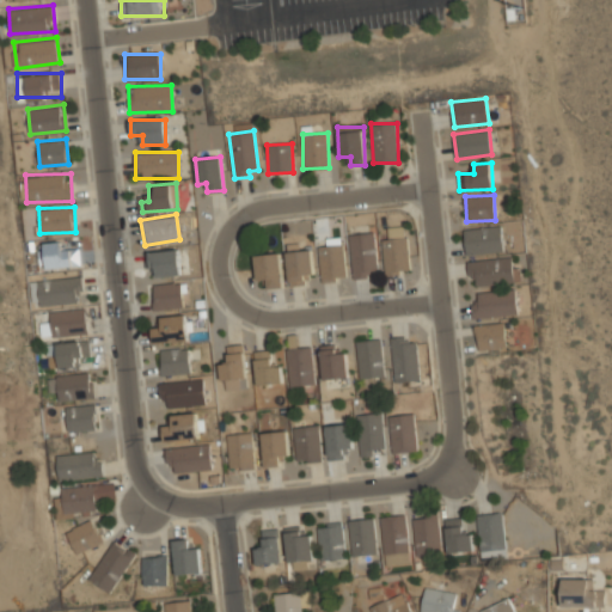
[(384,274),(408,273),(408,226),(383,227),(384,274)]
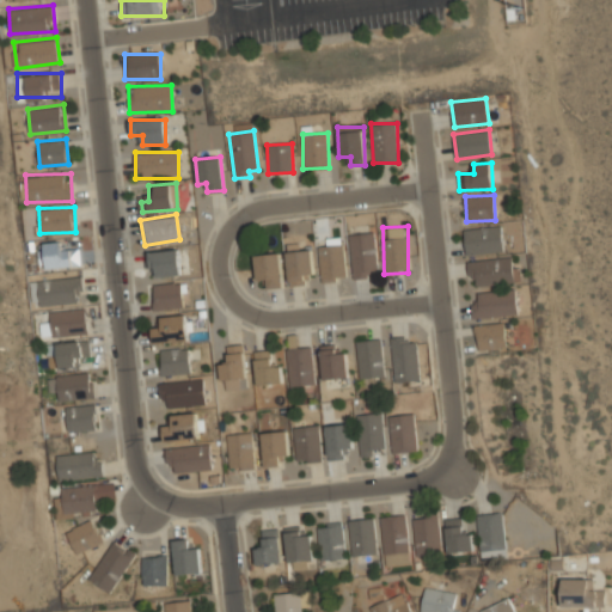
[(503,250),(501,226),(464,231),(466,255),(503,250)]
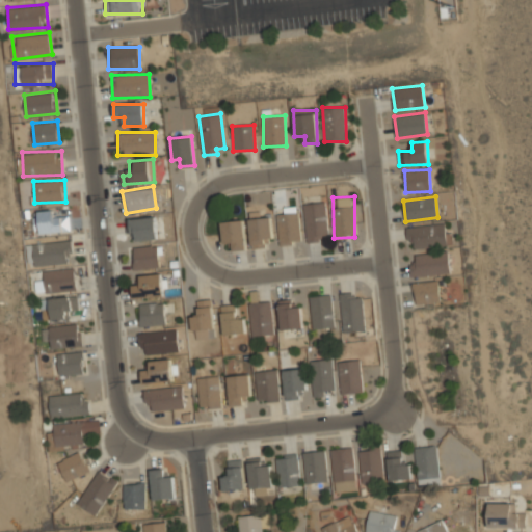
[(330,238),(324,201),(302,204),(309,242),(330,238)]
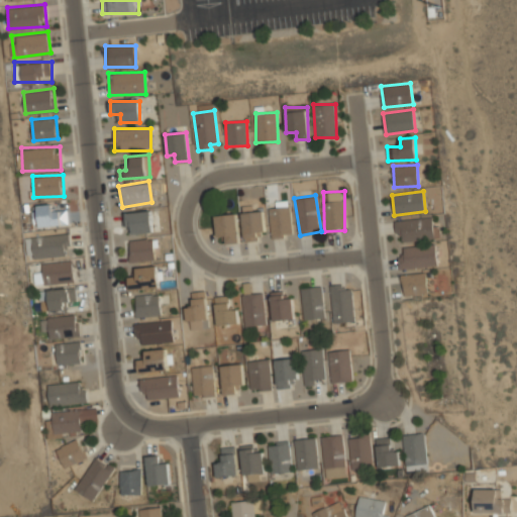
[(56,203),(37,204),(38,226),(68,224),(68,210),(57,211),(56,203)]
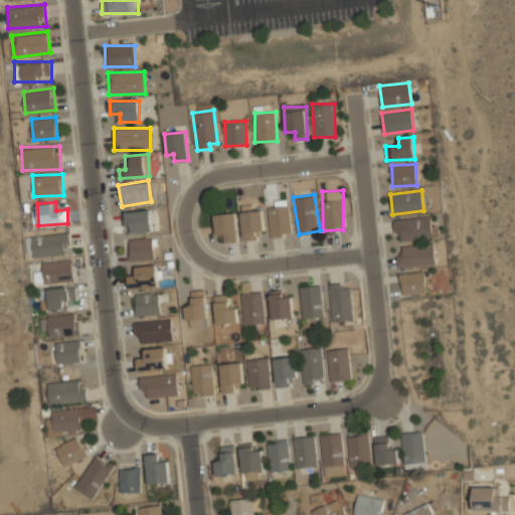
[(240,204),(242,240),(254,239),(253,229),(264,229),(263,209),(251,210),(251,203),(240,204)]
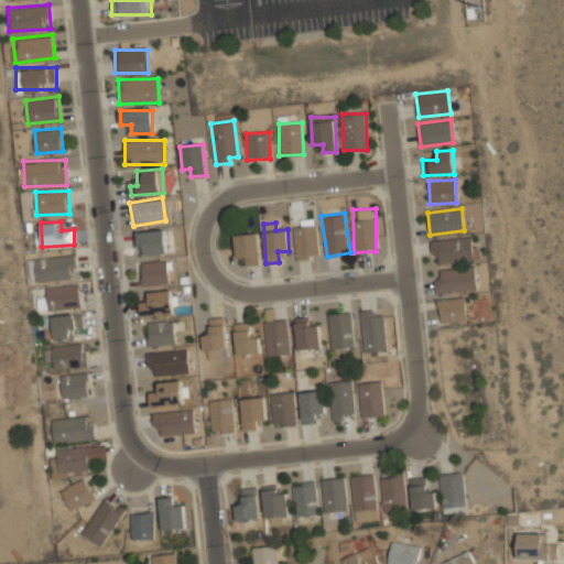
[(320,258),(316,223),(293,225),(296,260),(320,258)]
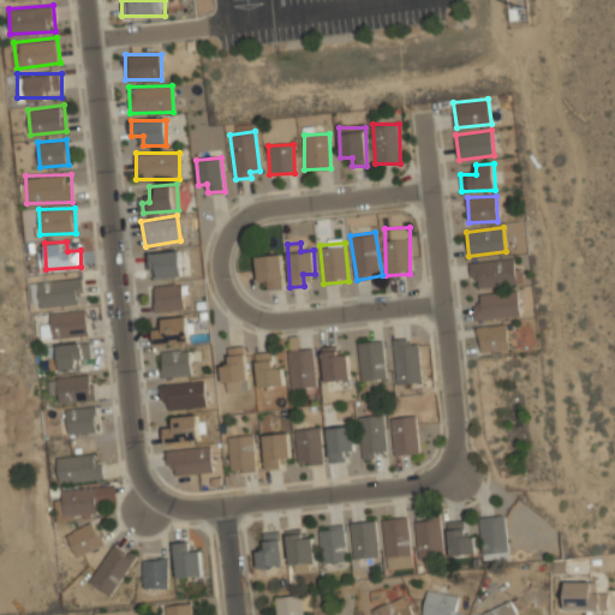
[(181,275),(179,249),(149,251),(151,278),(181,275)]
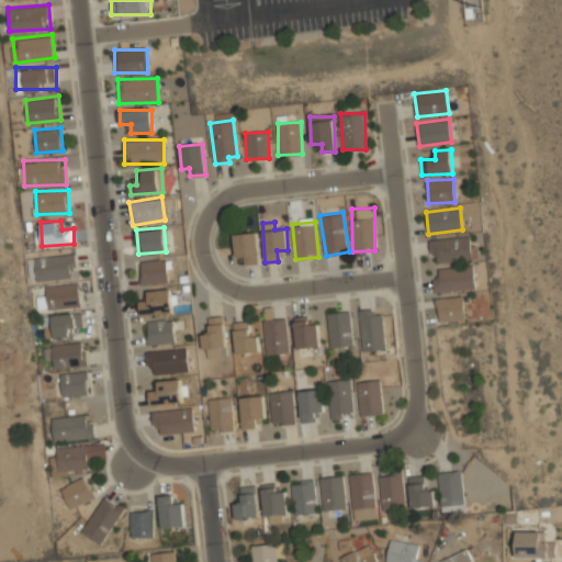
[(248,263),(260,262),(258,231),(233,233),(235,255),(247,254),(248,263)]
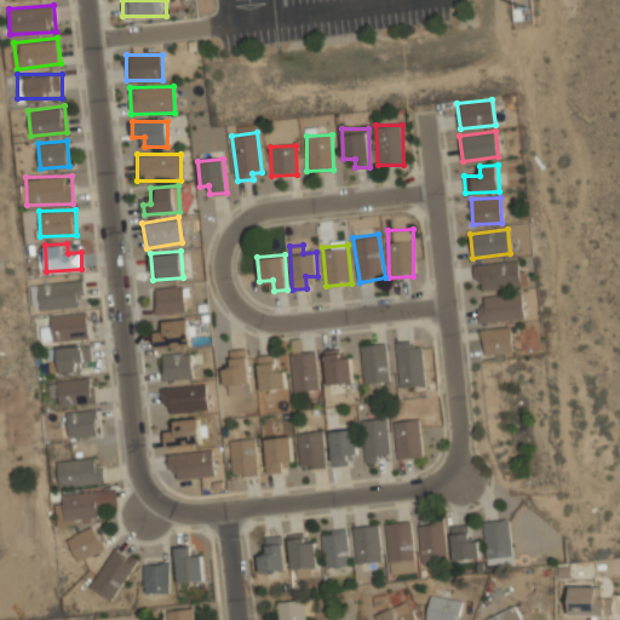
[(474,265),(475,281),(482,281),(483,290),(522,286),(520,260),(474,265)]
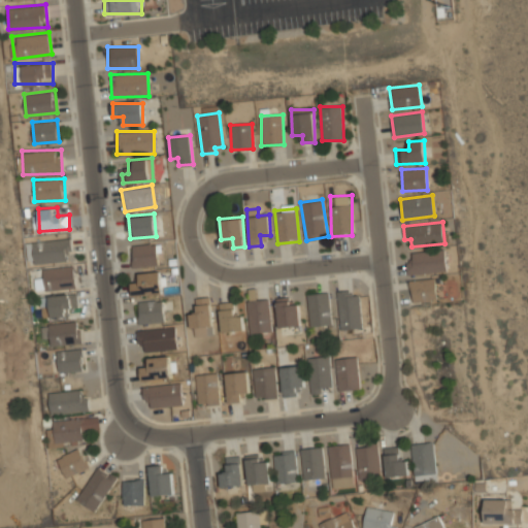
[(33,263),(73,260),(71,237),(31,240),(33,263)]
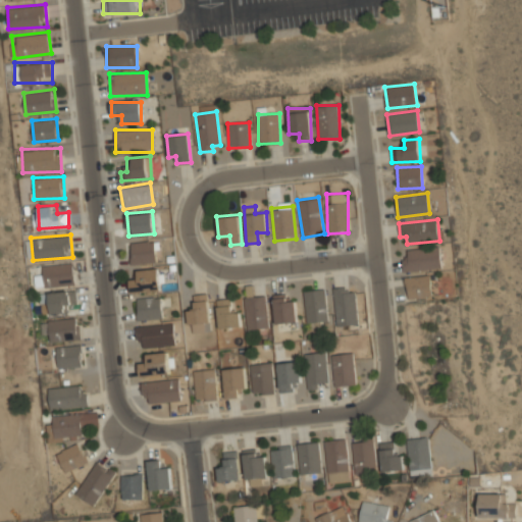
[(132,263),(156,261),(155,240),(129,242),(132,263)]
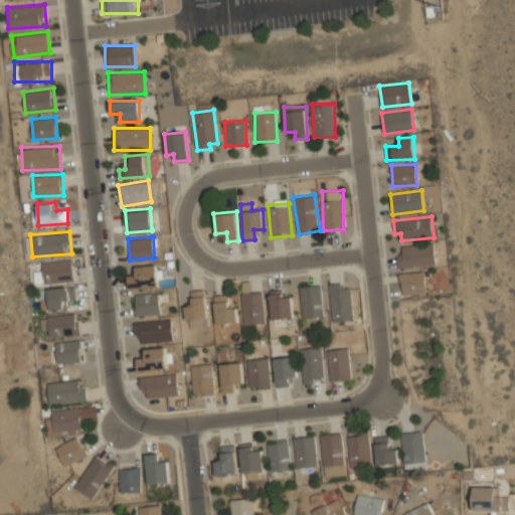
[(436,266),(435,244),(398,245),(399,268),(436,266)]
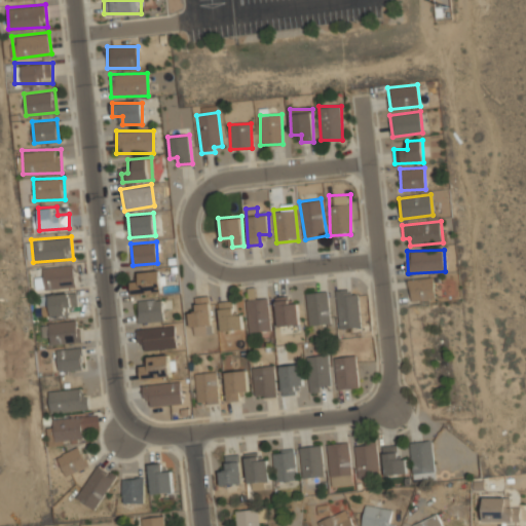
[(35,278),(36,289),(76,287),(75,265),(42,266),(43,278),(35,278)]
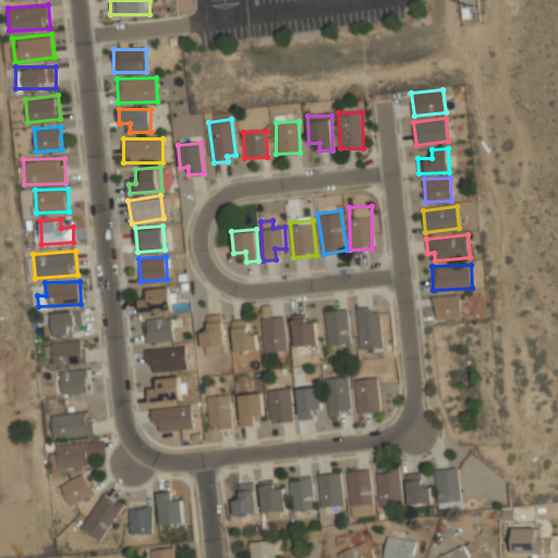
[(174,286),(147,287),(147,299),(138,300),(138,311),(174,310),(174,286)]
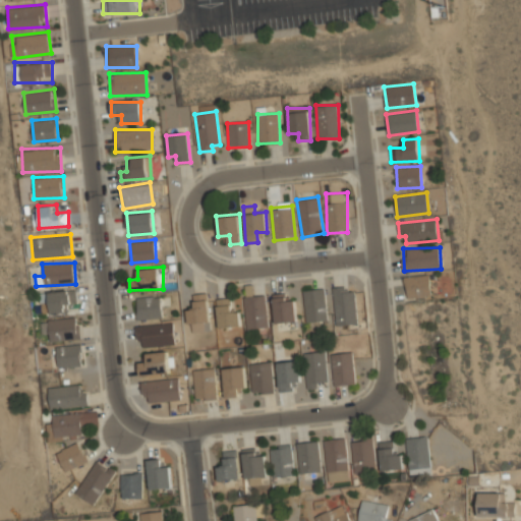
[(405,277),(407,298),(431,295),(428,274),(405,277)]
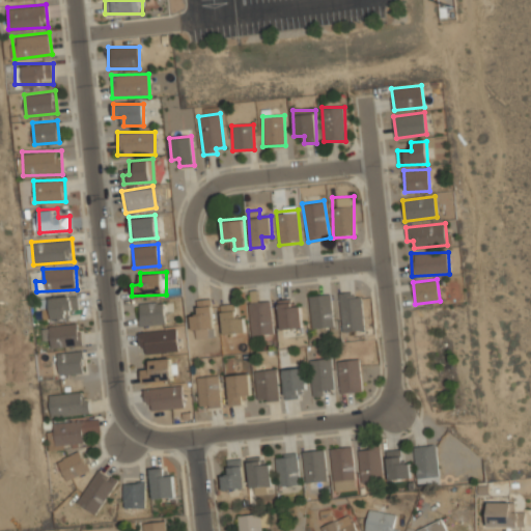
[(312,329),(335,326),(331,294),(308,297),(312,329)]
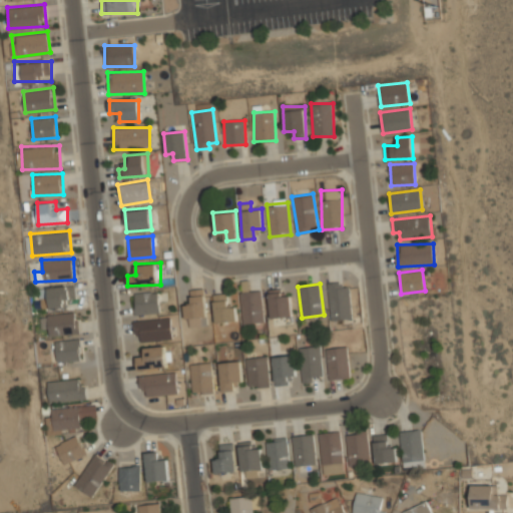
[(331,320),(352,319),(350,284),(329,285),(331,320)]
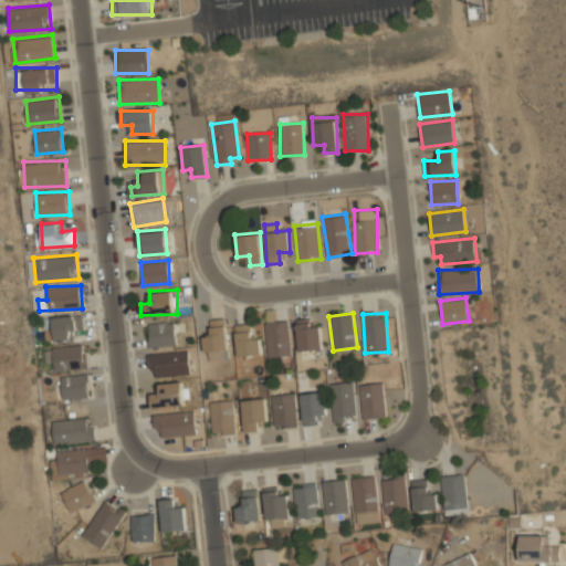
[(52,337),(83,337),(83,315),(52,315),(52,337)]
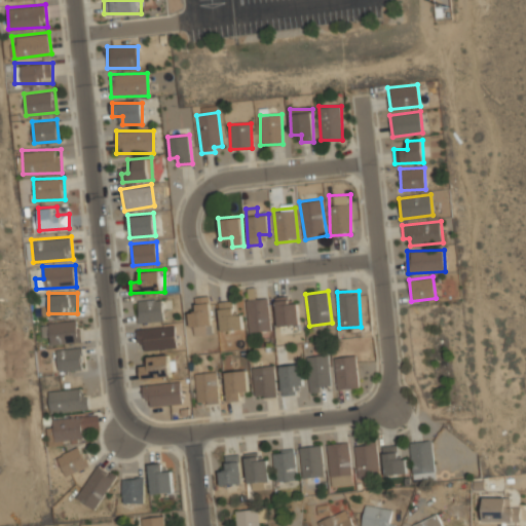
[(289,304),(288,295),(274,297),(278,327),(300,324),(297,303),(289,304)]
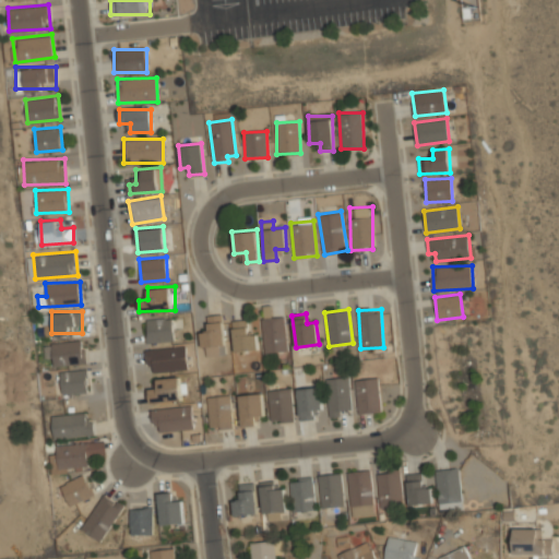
[(207,331),(202,331),(203,356),(225,356),(224,314),(206,316),(207,331)]
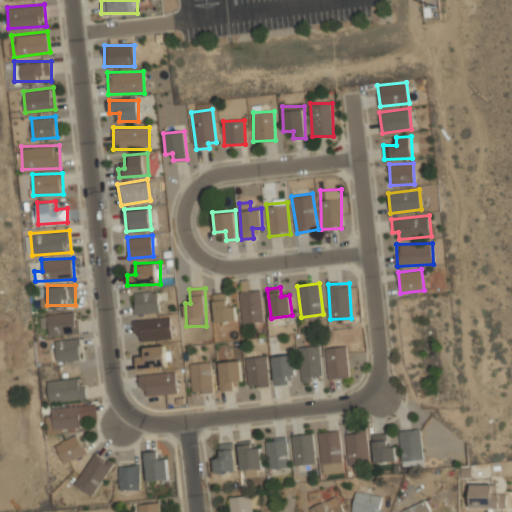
[(134,312),(158,312),(158,290),(134,290),(134,312)]
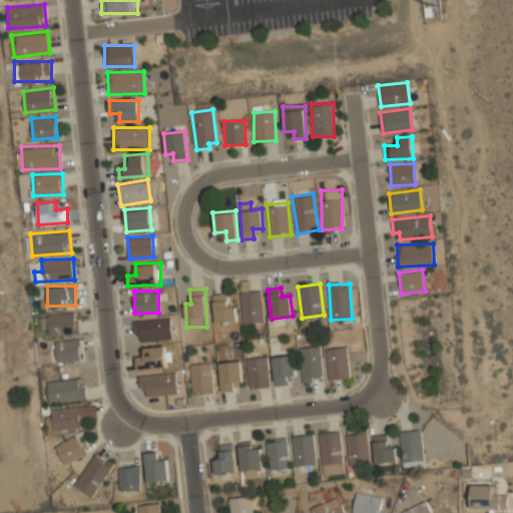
[(243,325),(265,322),(261,291),(239,293),(243,325)]
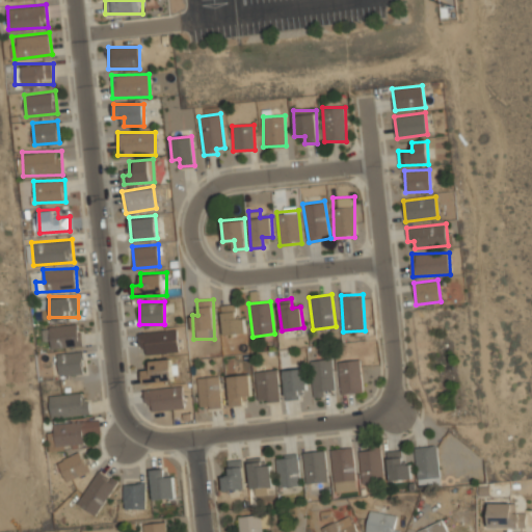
[(245,334),(245,318),(237,318),(236,304),(221,306),(222,335),(245,334)]
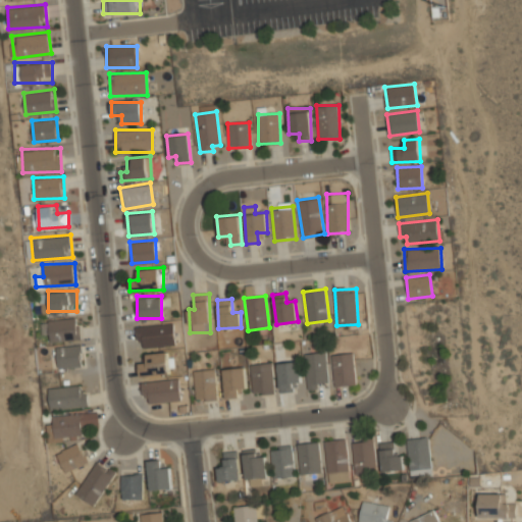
[(48,319),(50,342),(80,338),(79,317),(48,319)]
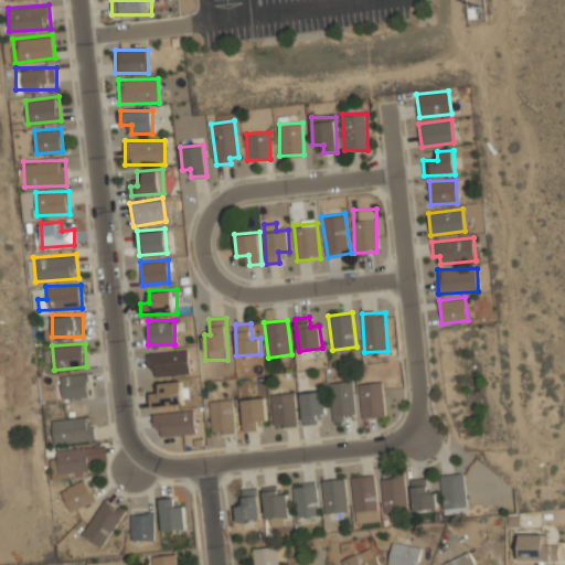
[(189,374),(188,350),(148,351),(148,375),(189,374)]
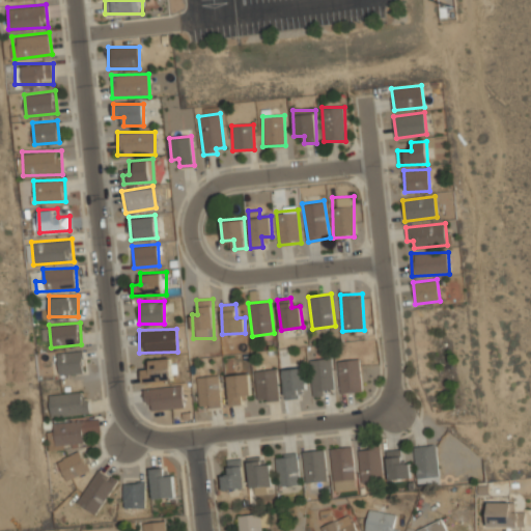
[(85,371),(83,350),(57,352),(59,374),(85,371)]
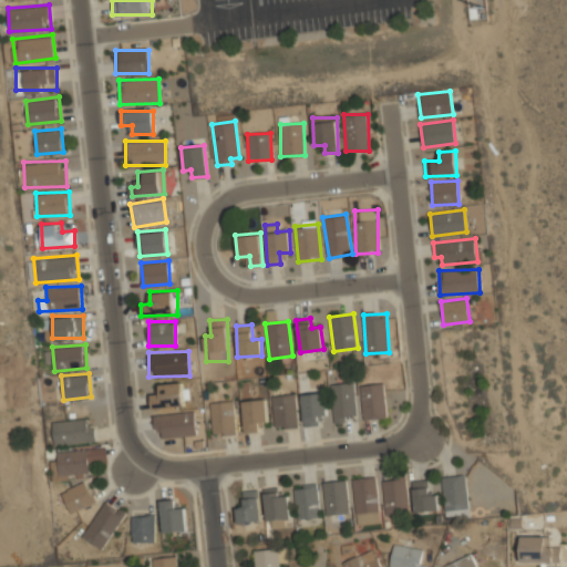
[(160,383),(161,394),(151,395),(152,408),(185,404),(183,381),(160,383)]
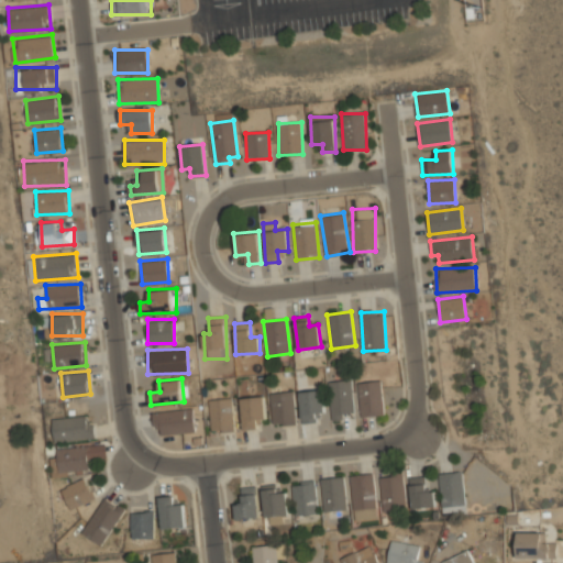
[(355,412),(350,379),(328,383),(332,421),(343,419),(343,415),(355,412)]
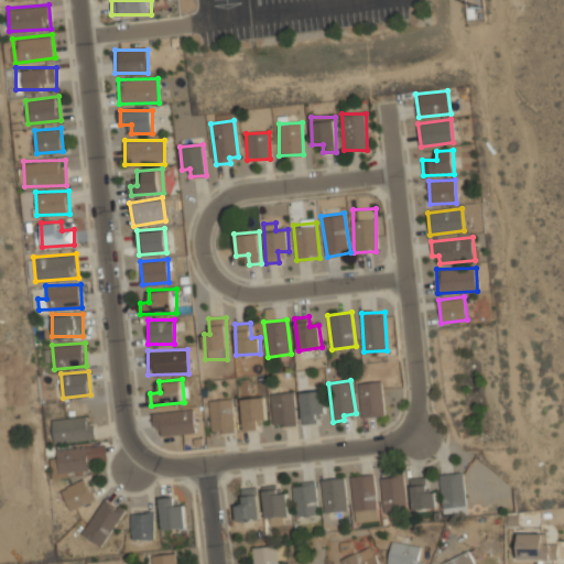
[(359,382),(360,416),(383,416),(382,382),(359,382)]
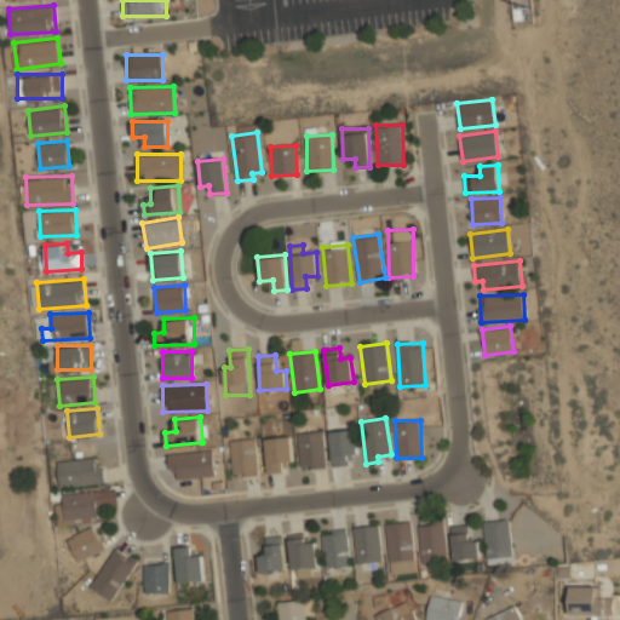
[(328,432),(333,468),(350,465),(349,458),(357,457),(354,429),(328,432)]
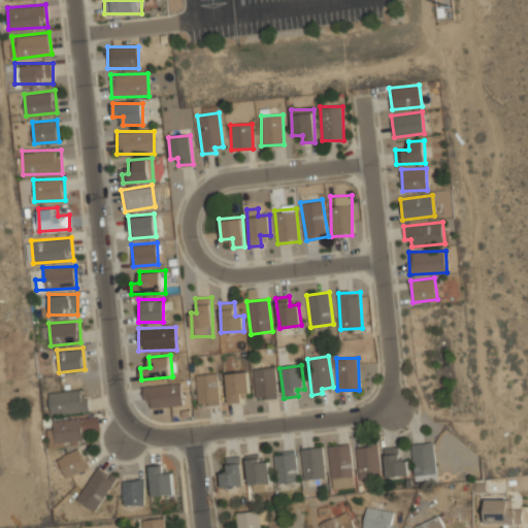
[(277,397),(275,367),(254,368),(255,398),(277,397)]
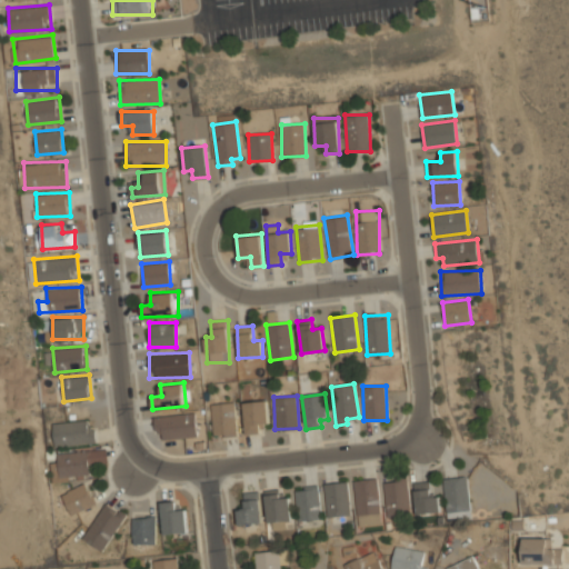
[(262,433),(262,425),(268,423),(267,401),(243,401),(245,435),(262,433)]
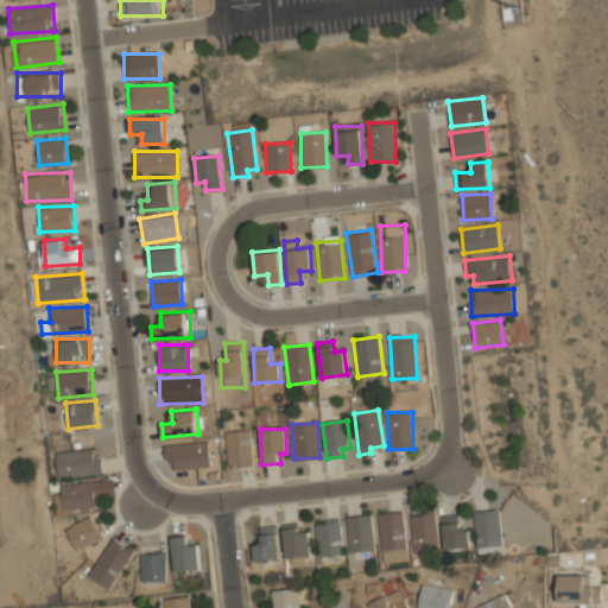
[(253,466),(251,430),(226,431),(228,467),(253,466)]
